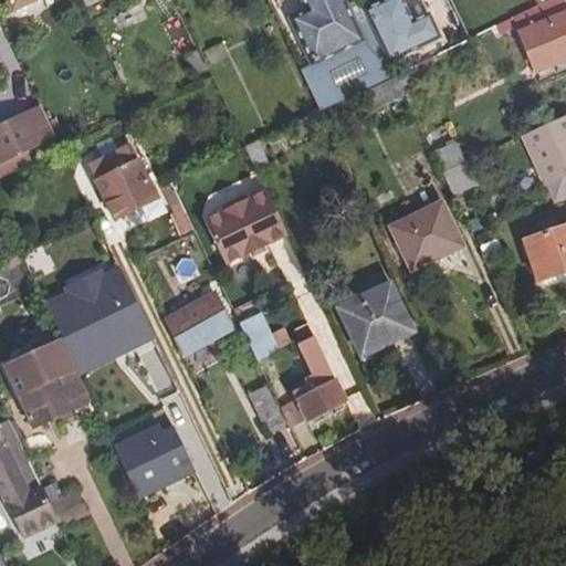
[(6,0),(11,12),(37,0),(6,0)]
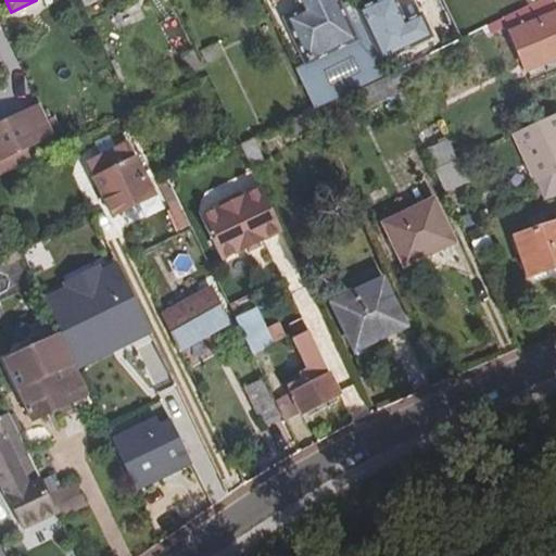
[(294,68),(314,109),(387,73),(380,60),(356,10),(351,0),(295,0),(302,12),(287,20),(306,63),(294,68)]
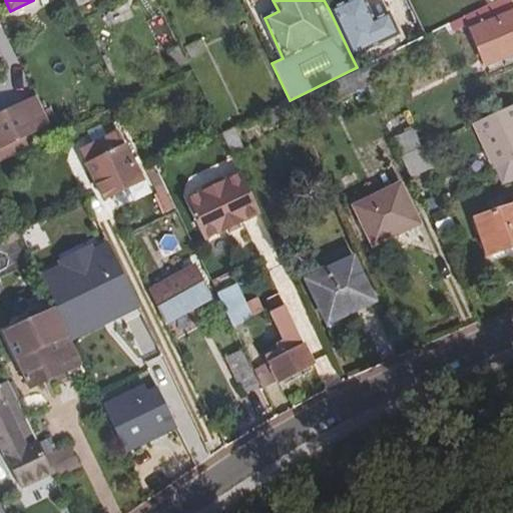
[(348,0),(329,9),(351,55),(397,33),(387,13),(373,20),(363,0),(348,0)]
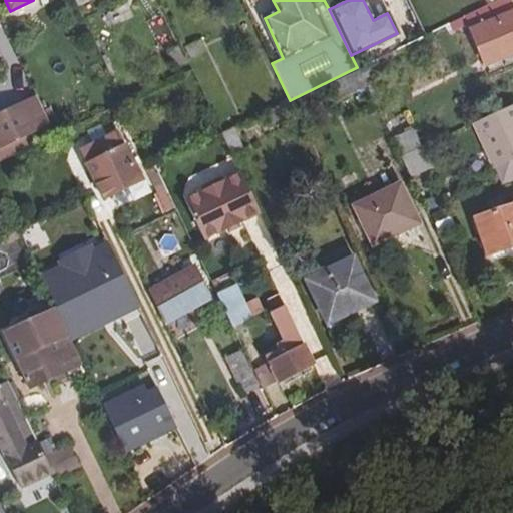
[(512,8),(509,0),(497,0),(464,16),(486,65),(512,53),(512,8)]
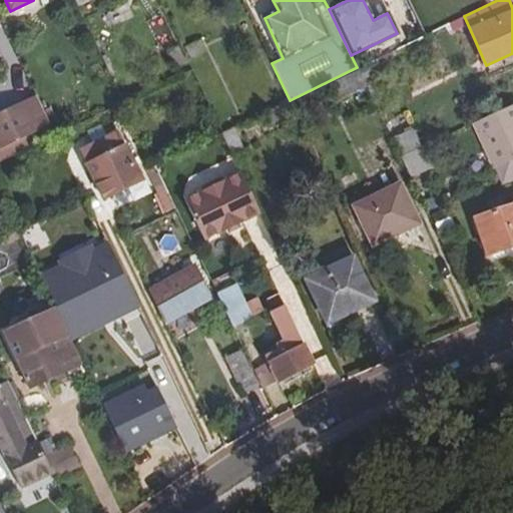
[(188,60),(205,54),(201,40),(184,45),(188,60)]
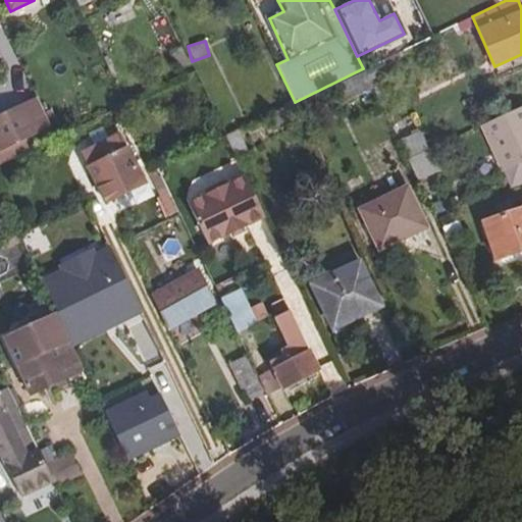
[(341,104),(372,89),(364,71),(332,87),(341,104)]
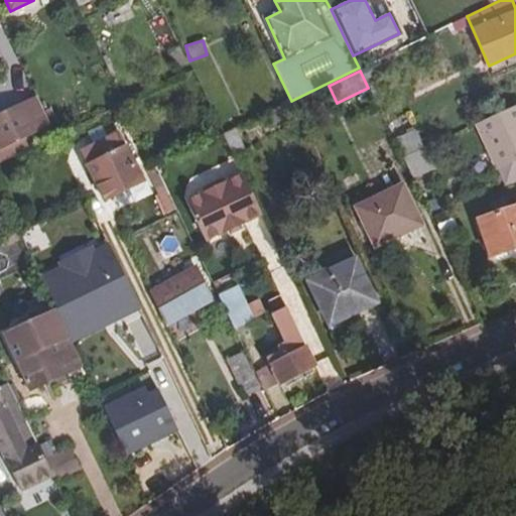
[(0,148),(49,124),(37,98),(0,115),(0,148)]
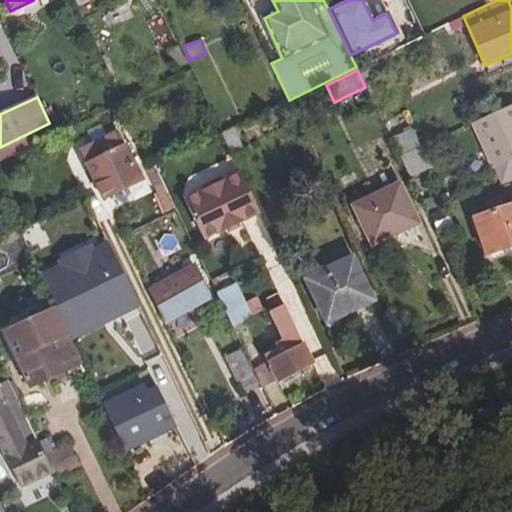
[(511,105),(472,123),(500,186),(511,182),(511,105)]
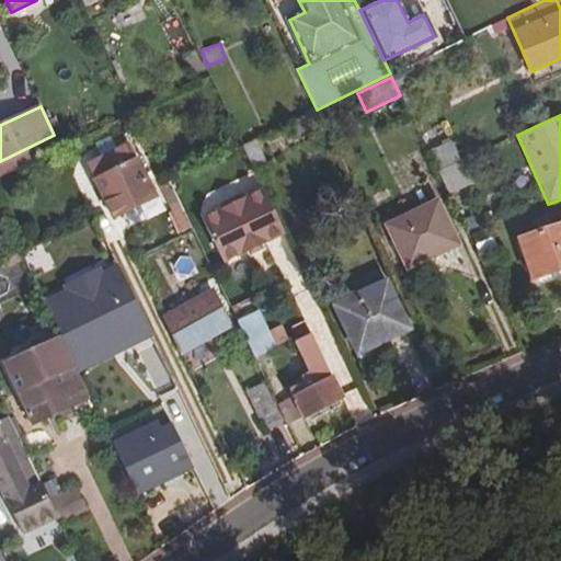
[(41,144),(46,155),(60,148),(55,137),(41,144)]
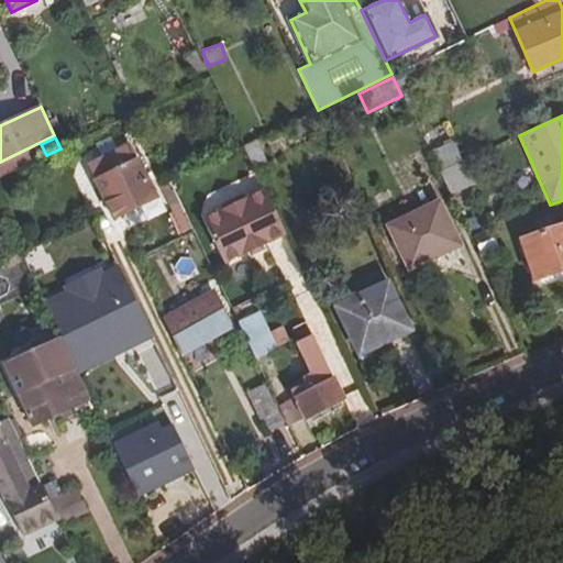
[(438,173),(461,162),(452,143),(429,153),(438,173)]
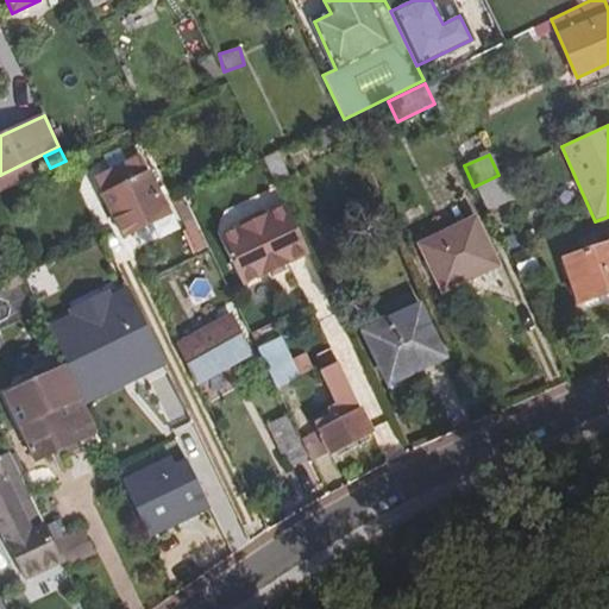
[(95,180),(102,195),(149,174),(142,158),(95,180)]
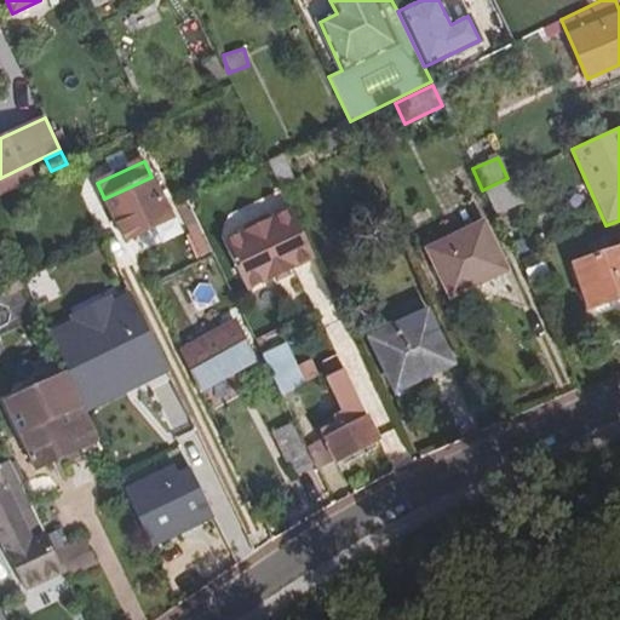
[(151,177),(104,199),(103,200),(122,241),(172,217),(151,177)]
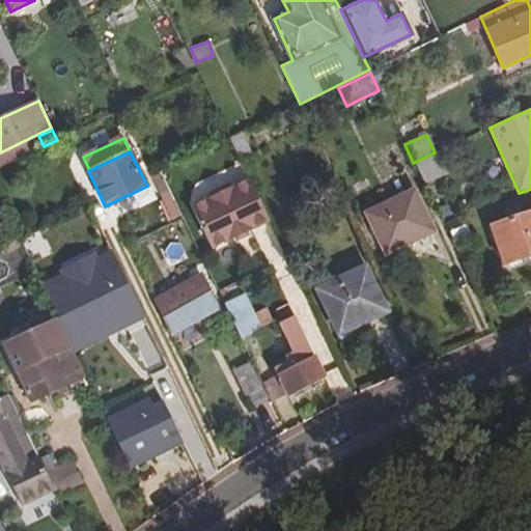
[(413,163),(423,183),(445,173),(435,152),(413,163)]
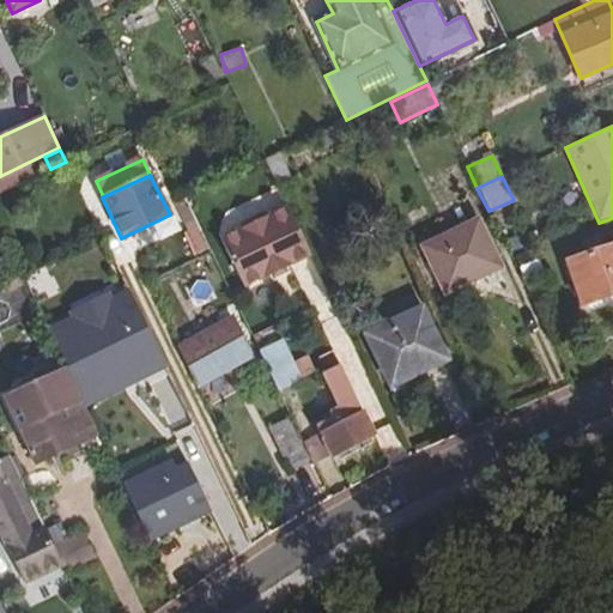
[(309,252),(286,204),(269,212),(269,213),(261,210),(242,218),(240,228),(219,237),(241,284),(309,252)]
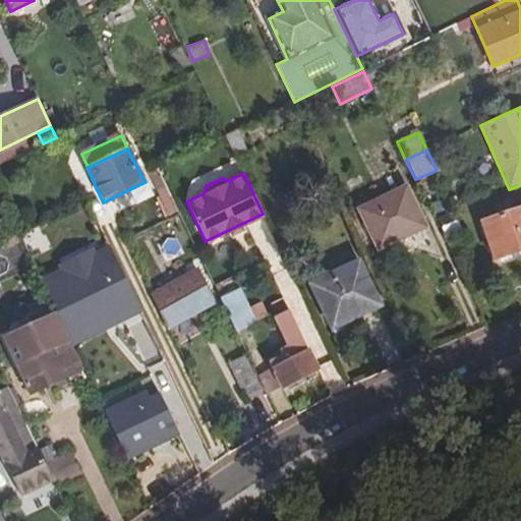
[(406,188),(359,210),(379,249),(424,228),(406,188)]
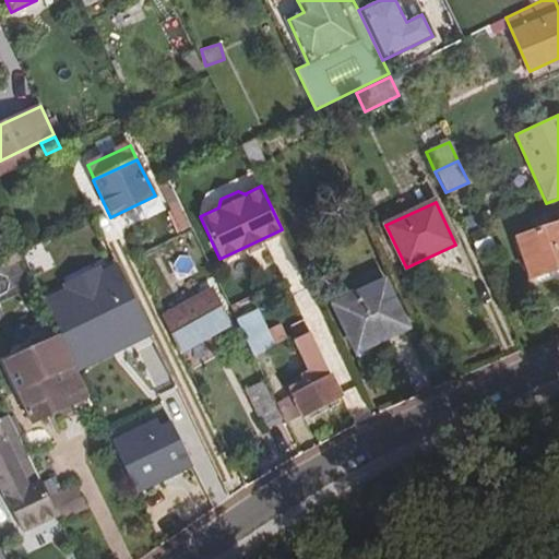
[(558,223),(516,238),(530,277),(558,268),(558,223)]
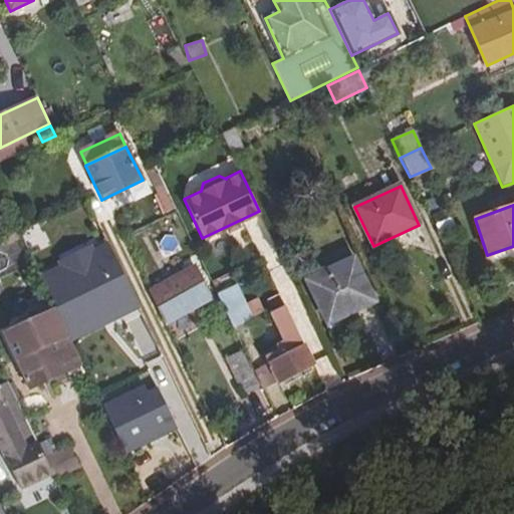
[(247,224),(254,249),(270,245),(263,220),(247,224)]
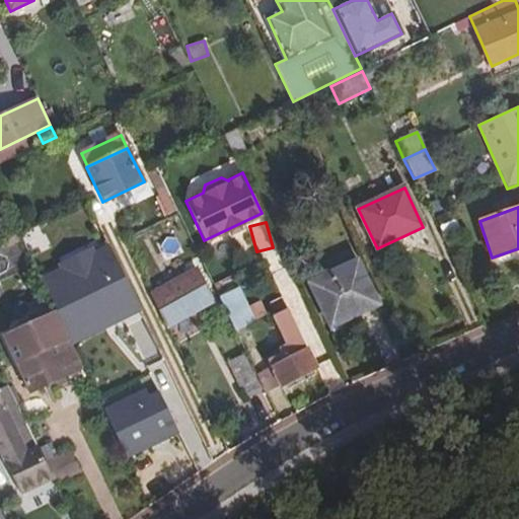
[(18,233),(4,240),(7,246),(21,239),(18,233)]
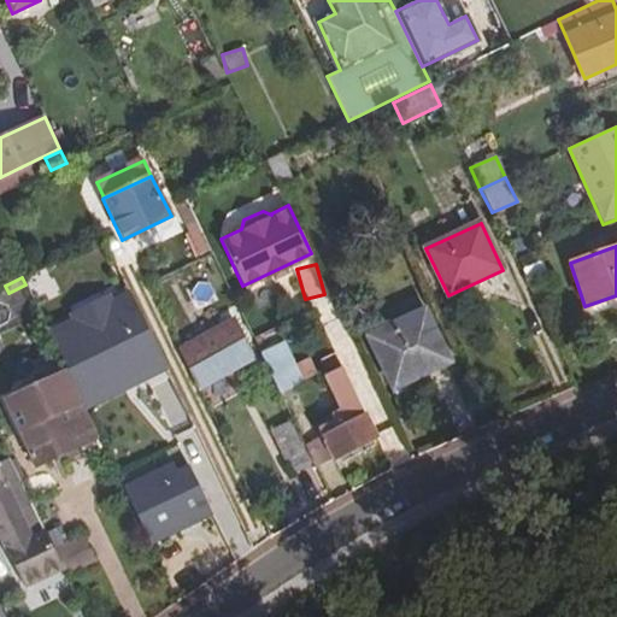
[(41,321),(81,407),(163,371),(124,285),(41,321)]
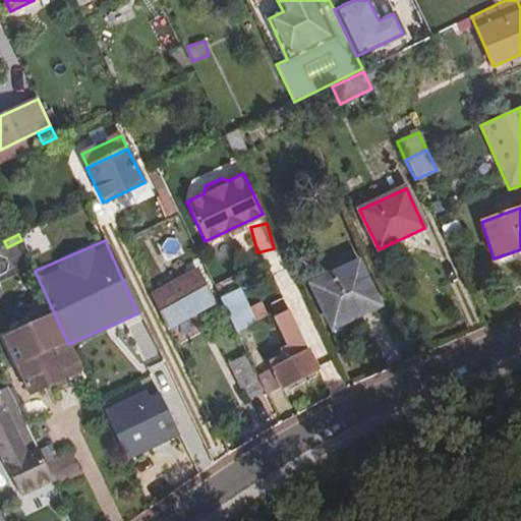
[(358,262),(309,283),(332,329),(381,306),(358,262)]
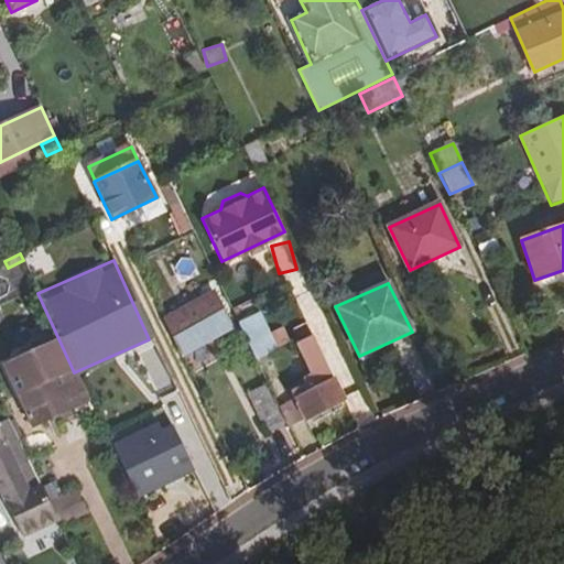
[(213,292),(164,318),(183,355),(232,327),(213,292)]
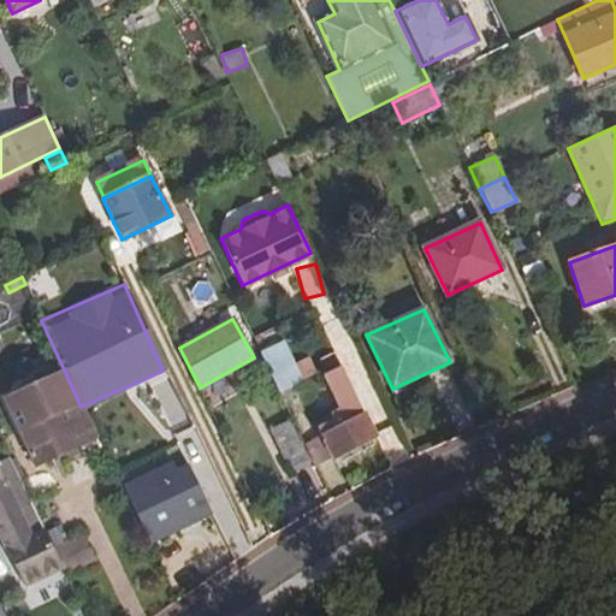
[(258,353),(277,391),(298,381),(279,342),(258,353)]
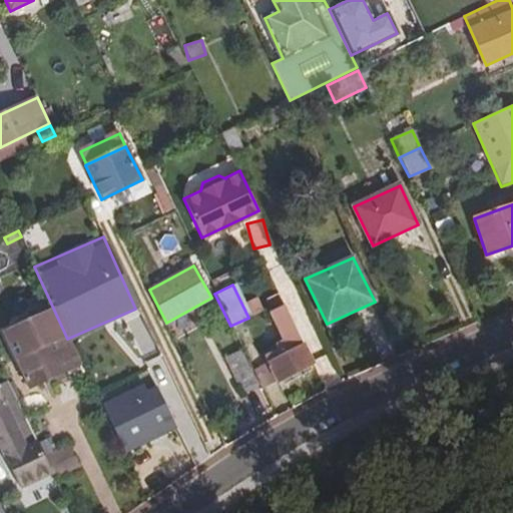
[(50,304),(0,327),(0,341),(23,391),(78,366),(50,304)]
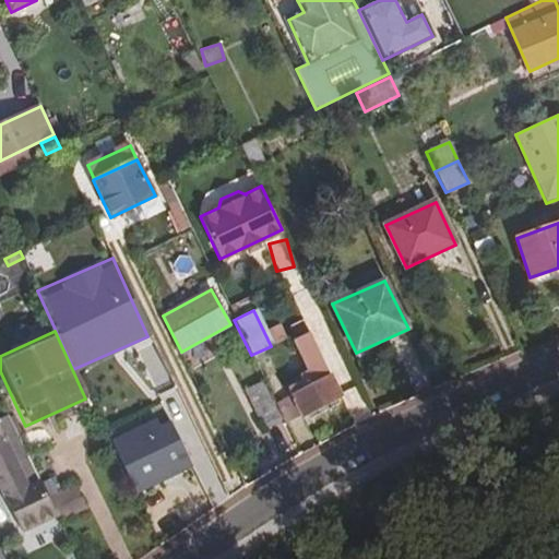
[(342,395),(311,331),(285,343),(300,375),(299,375),(301,380),(287,387),(300,415),(342,395)]
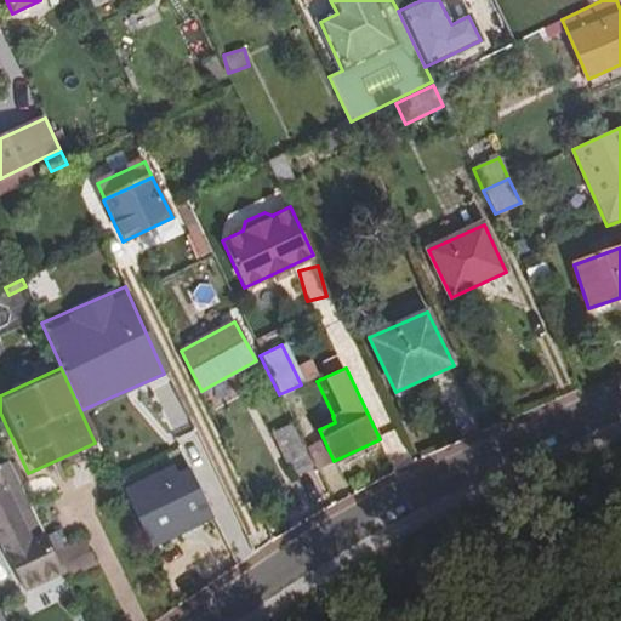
[(217,474),(189,416),(148,436),(163,463),(178,456),(192,486),(217,474)]
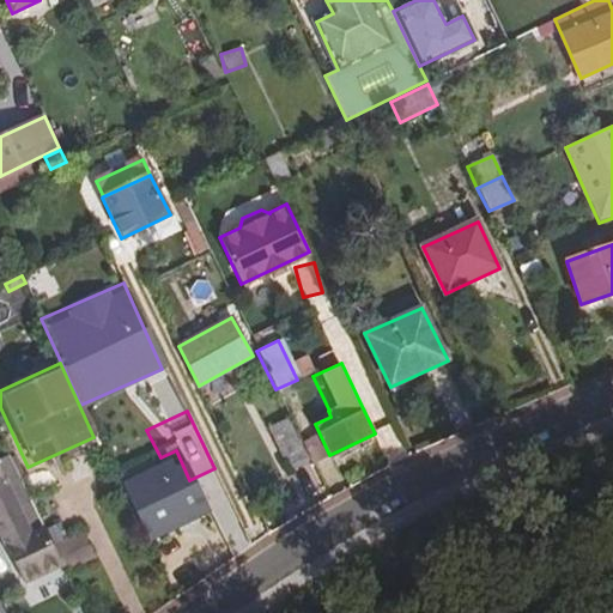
[(310,461),(289,418),(269,426),(289,471),(310,461)]
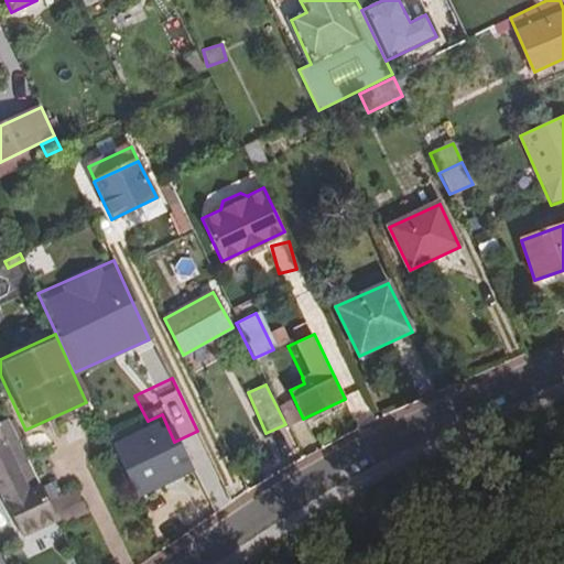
[(60,425),(83,414),(76,409),(55,418),(60,425)]
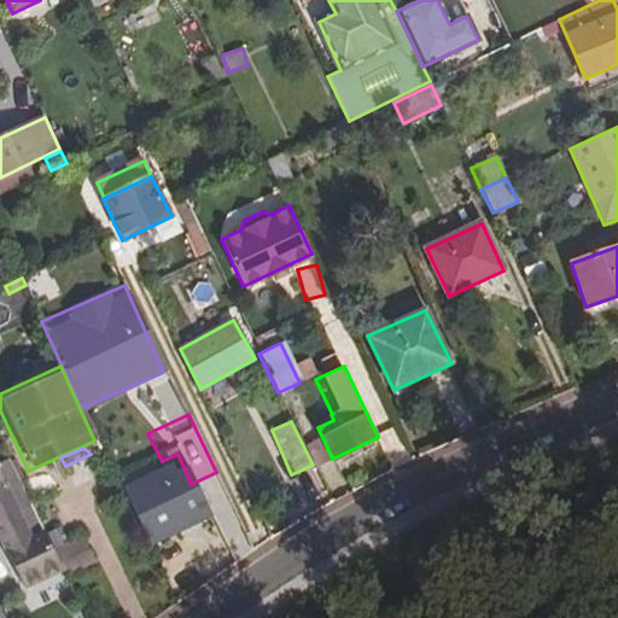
[(56,554),(22,485),(11,462),(9,459),(4,461),(0,461),(0,541),(22,588),(62,569),(56,554)]
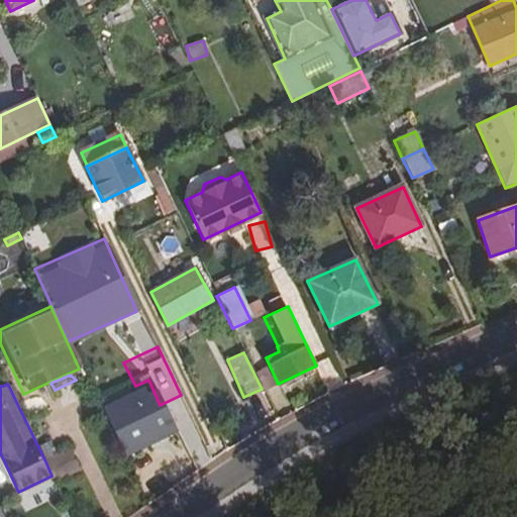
[(13,385),(9,387),(18,406),(22,404),(13,385)]
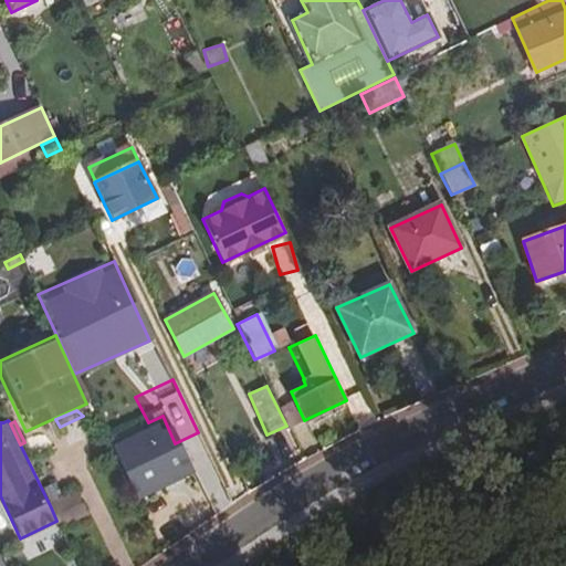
[(145,431),(118,444),(143,495),(169,482),(145,431)]
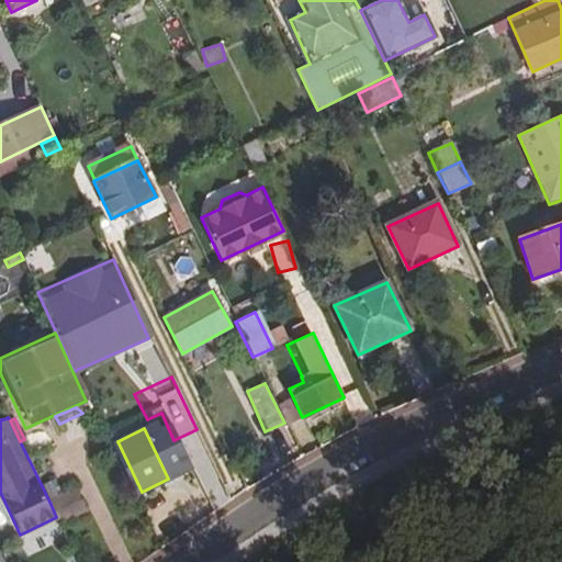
[(144,492),(160,529),(205,510),(189,472),(144,492)]
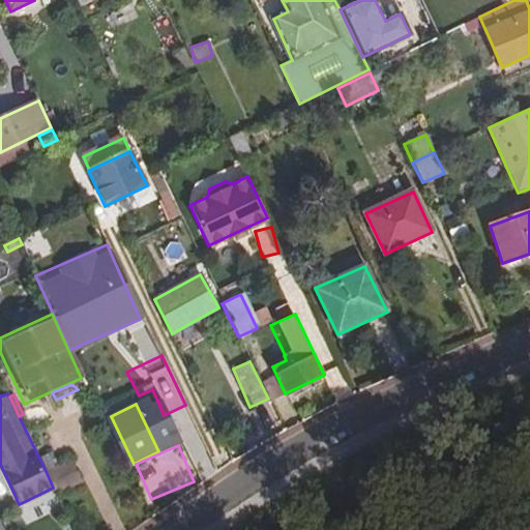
[(72,463),(48,475),(53,488),(56,493),(81,480),(72,463)]
